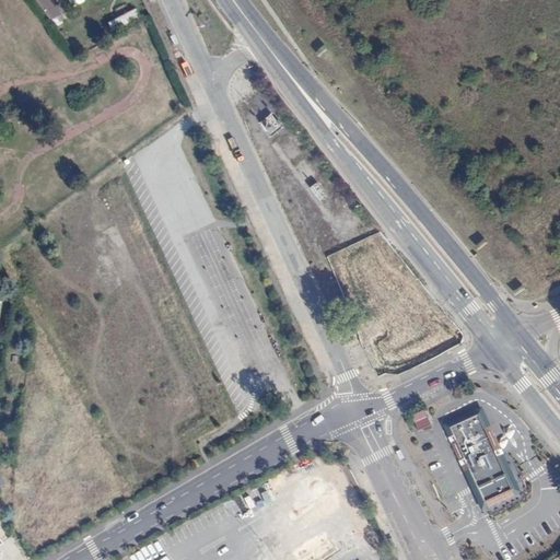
[(61,16),(50,0),(37,0),(51,22),(61,16)]
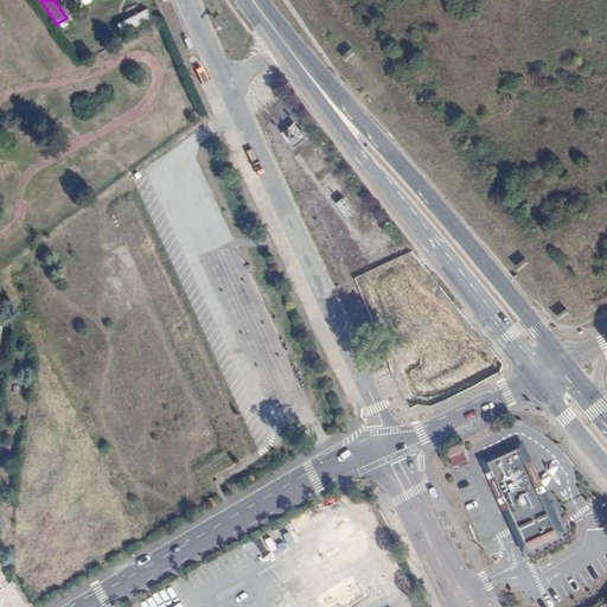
[(146,8),(115,23),(120,32),(149,19),(146,8)]
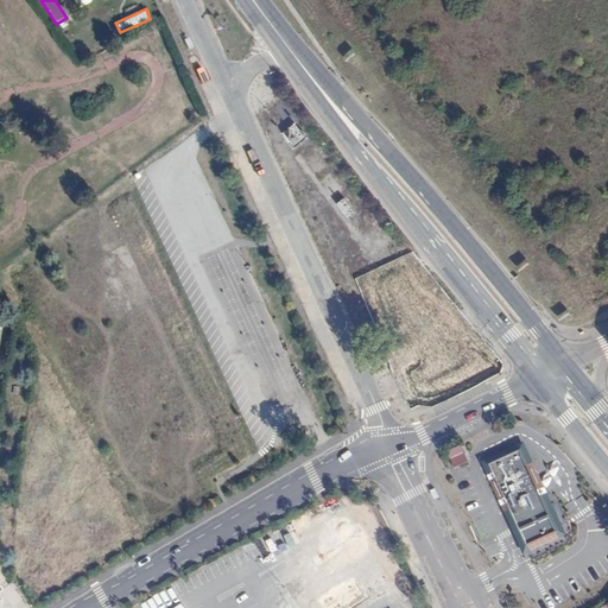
[(282,132),(295,149),(308,138),(295,122),(282,132)]
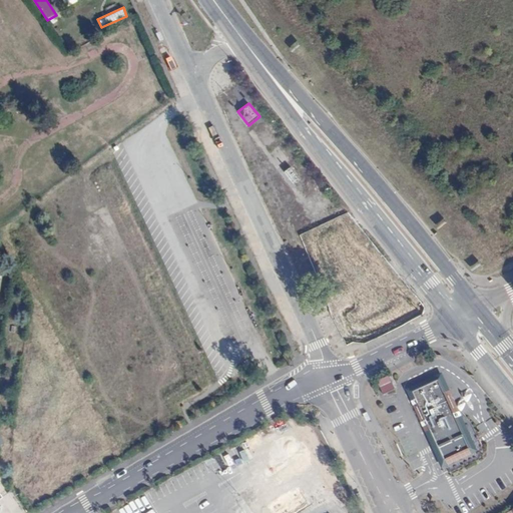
[(280,166),(289,159),(278,145),(269,151),(280,166)]
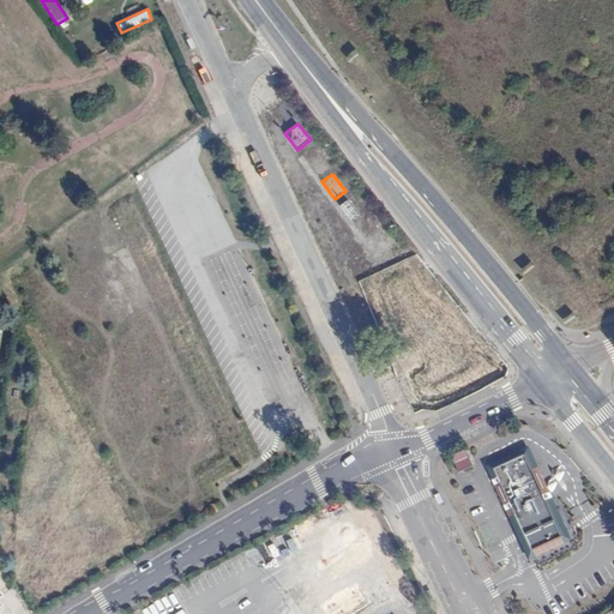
[(348,199),(341,204),(350,220),(359,215),(348,199)]
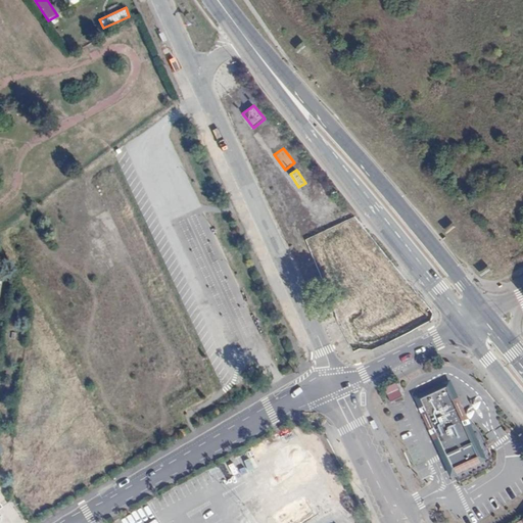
[(394,294),(347,314),(353,328),(346,330),(353,348),(384,336),(377,320),(384,318),(393,339),(413,331),(409,321),(427,314),(420,295),(398,304),(394,294)]
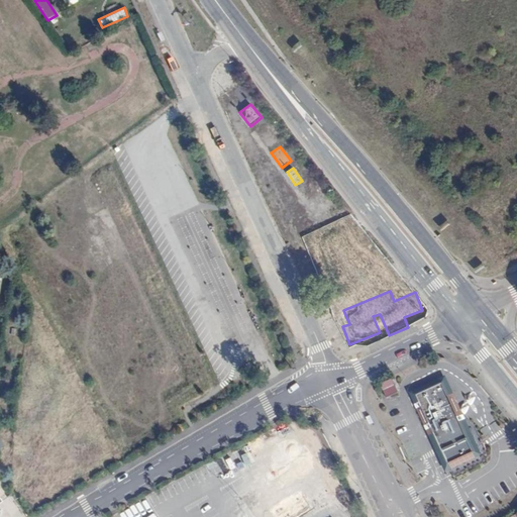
[(419,399),(417,400),(439,450),(469,437),(445,387),(444,388),(440,380),(415,391),(419,399)]
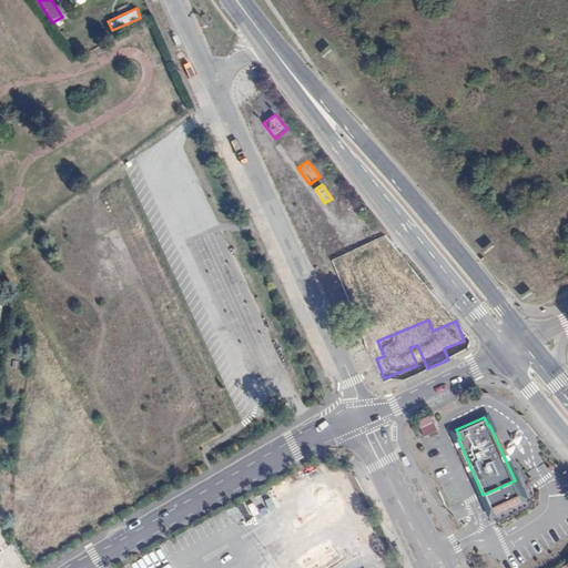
[(430,418),(416,424),(424,438),(438,433),(430,418)]
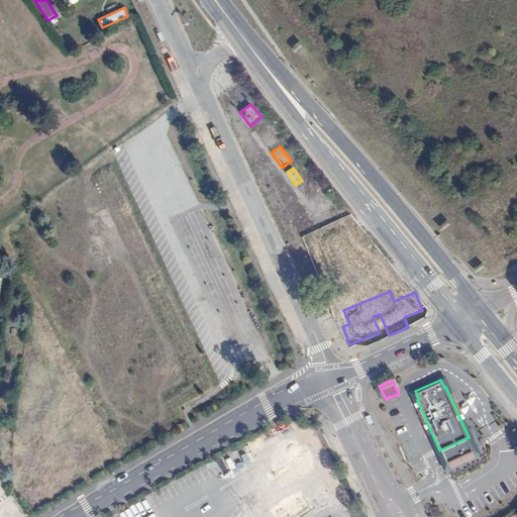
[(421,459),(413,462),(418,474),(426,470),(421,459)]
